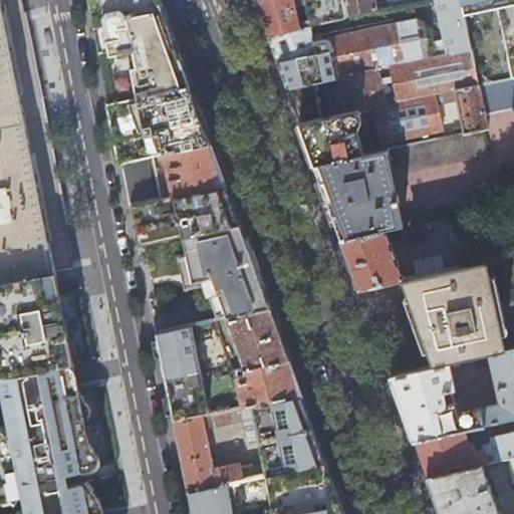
[(0,0),(0,282),(54,272),(73,269),(67,238),(52,163),(40,101),(24,16),(20,0),(0,0)]
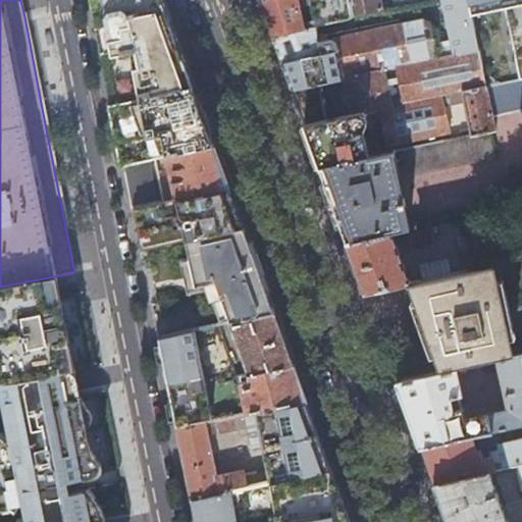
[(171,30),(160,0),(90,0),(94,18),(105,70),(111,102),(191,85),(171,30)]
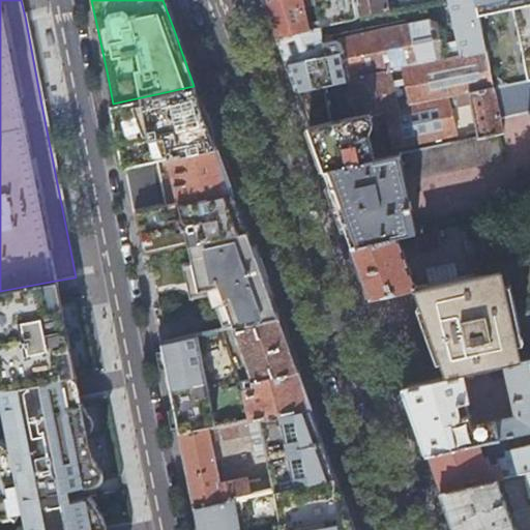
[(274,38),(319,28),(318,26),(353,19),(349,0),(259,0),(267,19),(270,29),(274,38)]
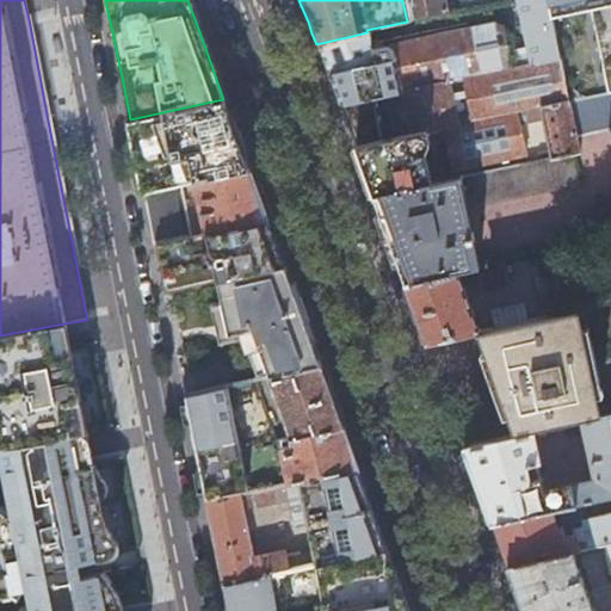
[(402,0),(407,22),(444,13),(442,0),(402,0)]
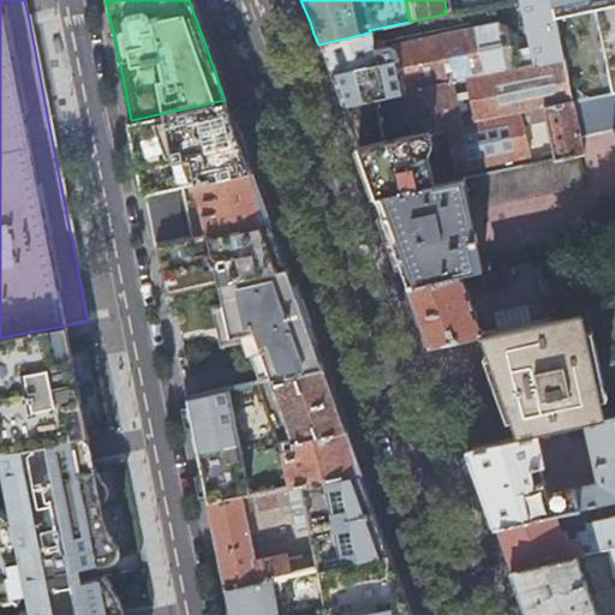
[(458,0),(461,10),(506,0),(458,0)]
